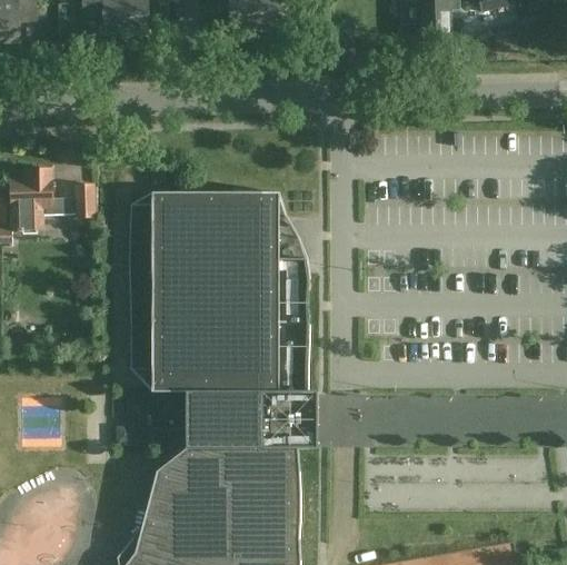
[(0,38),(18,38),(17,18),(35,18),(33,0),(0,0),(0,38)]
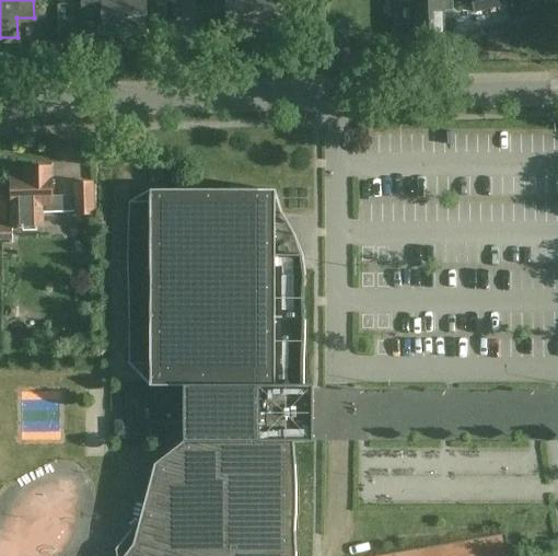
[(80,15),(100,14),(101,31),(144,30),(142,0),(58,0),(59,14),(80,13),(80,15)]
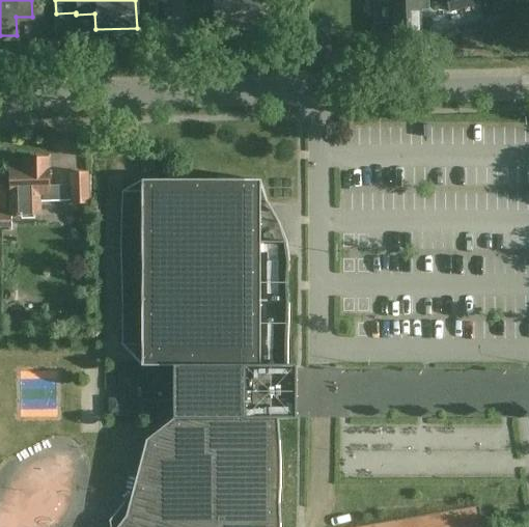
[(226,24),(226,28),(259,27),(258,0),(213,0),(214,8),(211,8),(210,10),(210,18),(212,20),(214,20),(214,24),(226,24)]
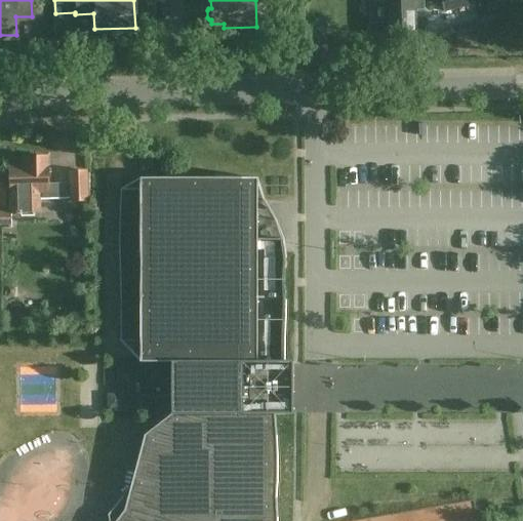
[(420,2),(420,0),(369,0),(386,0),(387,34),(413,33),(412,3),(420,2)]
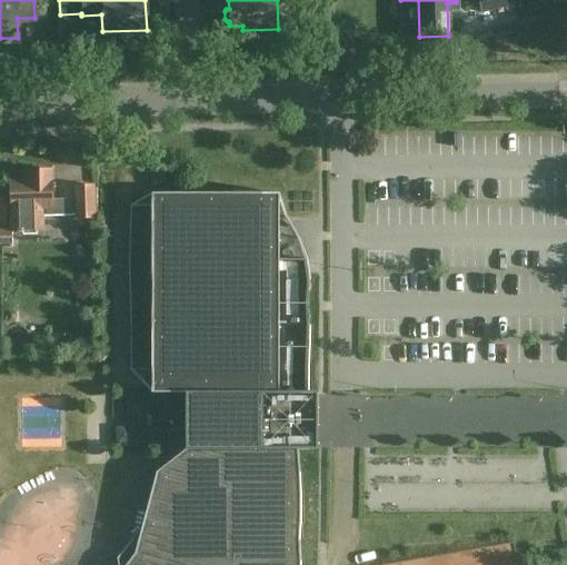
[(75,210),(75,215),(93,214),(92,181),(73,182),(75,195),(51,196),(50,166),(26,167),(27,177),(9,178),(10,226),(10,228),(17,228),(18,229),(21,229),(21,231),(35,231),(35,227),(41,227),(41,226),(40,226),(39,211),(75,210)]
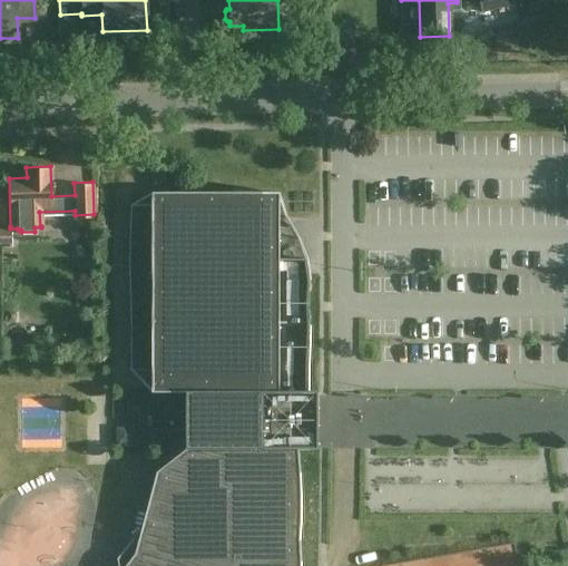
[(117,565),(299,565),(299,560),(297,538),(299,515),(299,493),(299,470),(296,447),(316,447),(316,390),(306,390),(309,322),(307,301),(309,279),(305,257),(277,257),(277,191),(152,191),(152,203),(129,203),(129,368),(152,368),(152,390),(185,390),(185,447),(156,470),(142,523),(116,556),(117,565)]
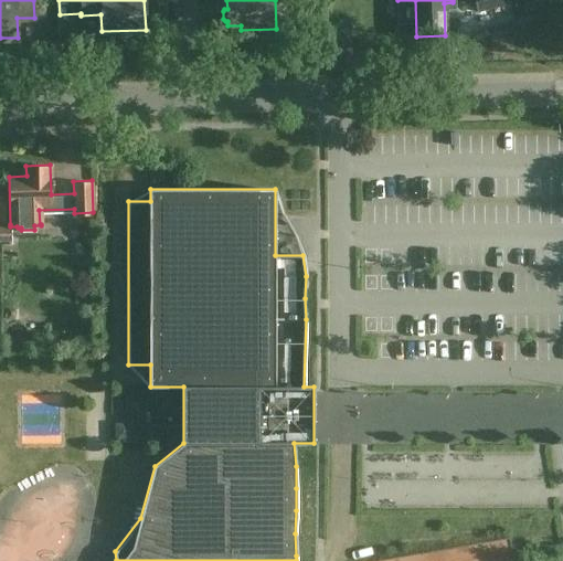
[(0,239),(11,239),(10,226),(10,224),(0,224),(0,239)]
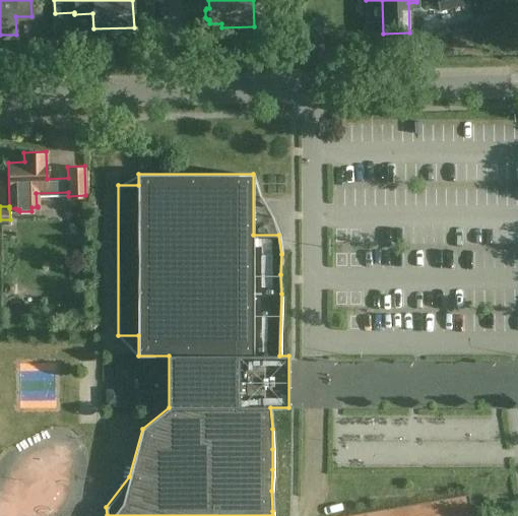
[(52,400),(51,388),(16,389),(16,402),(52,400)]
